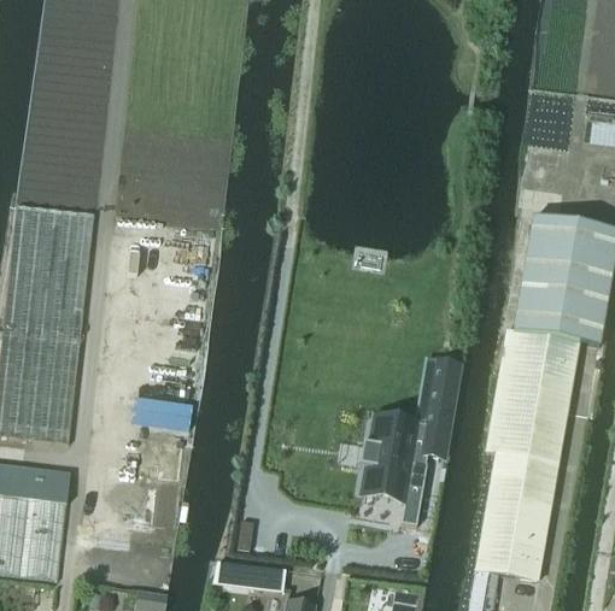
[(585,144),(614,147),(614,113),(590,110),(585,144)]
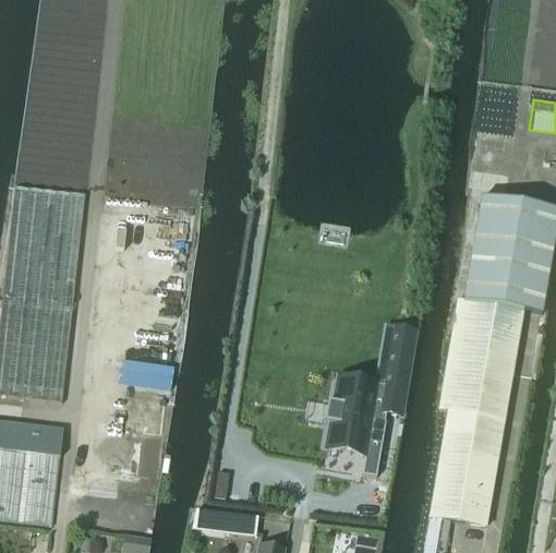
[(16,187),(0,331),(0,333),(0,394),(62,400),(85,193),(16,187)]
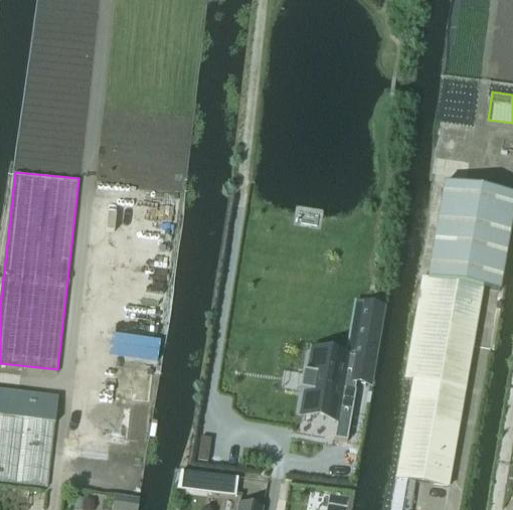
[(397,476),(449,485),(483,286),(499,288),(512,209),(512,192),(445,181),(429,277),(423,276),(406,376),(414,377),(397,476)]
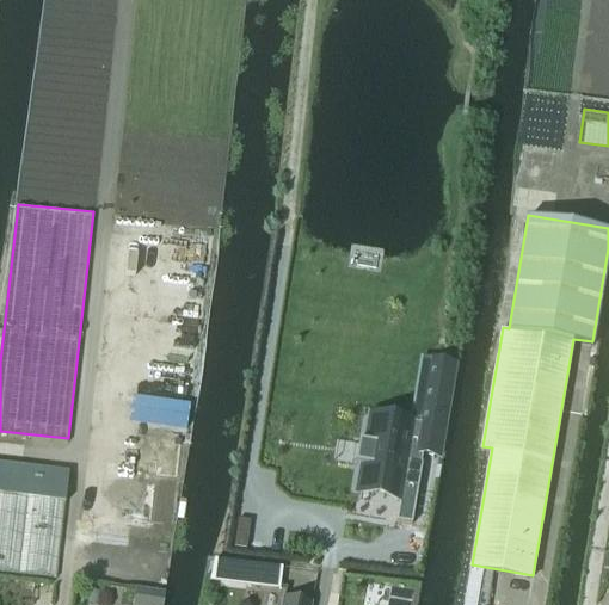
[(360,440),(356,462),(361,463),(362,463),(360,481),(403,489),(400,501),(397,519),(413,522),(423,462),(422,461),(424,451),(441,454),(456,363),(430,358),(430,360),(443,362),(440,382),(426,380),(418,426),(412,425),(370,418),(367,440),(364,440),(360,440)]
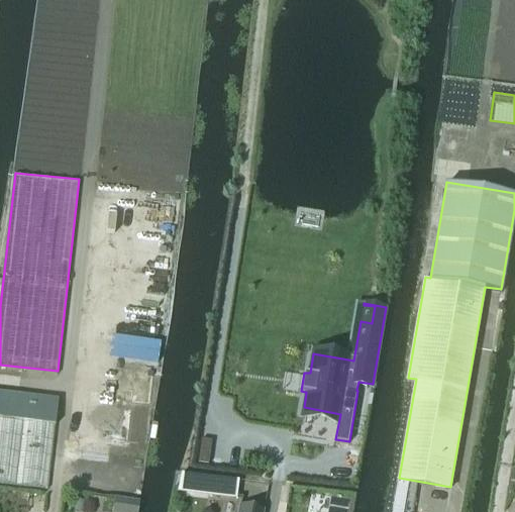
[(61,397),(0,389),(0,480),(49,487),(61,397)]
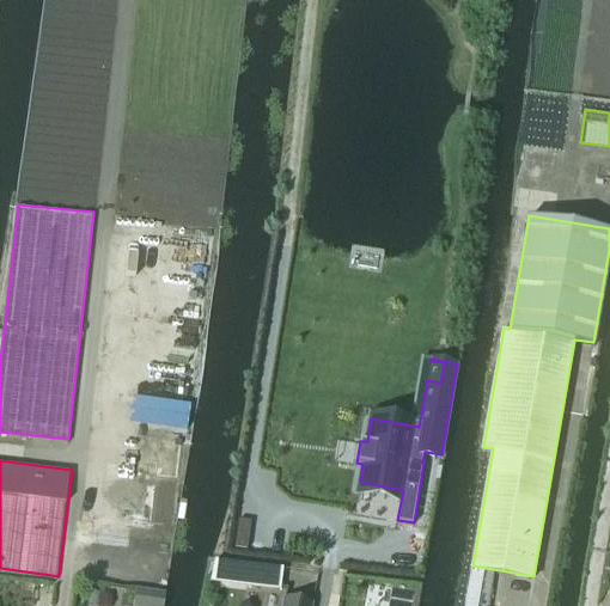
[(237,559),(214,557),(212,576),(235,579),(237,559)]
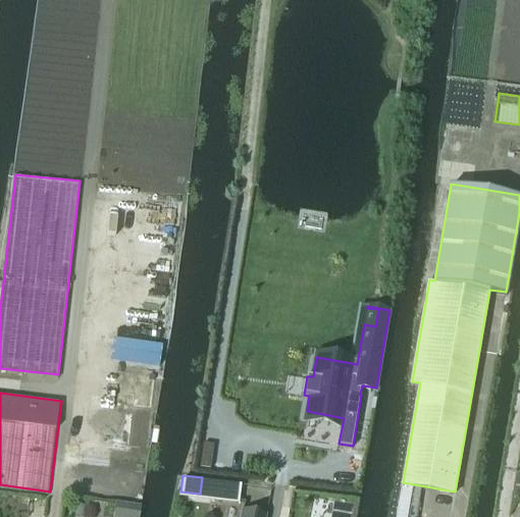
[(265,516),(266,512),(244,508),(242,516),(265,516)]
